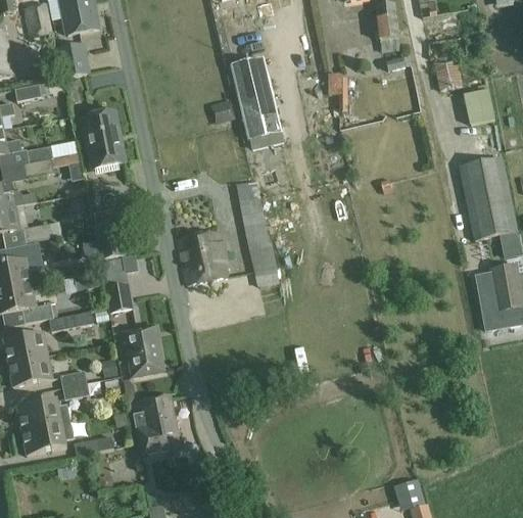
[(1,0),(3,10),(14,8),(12,0),(1,0)]
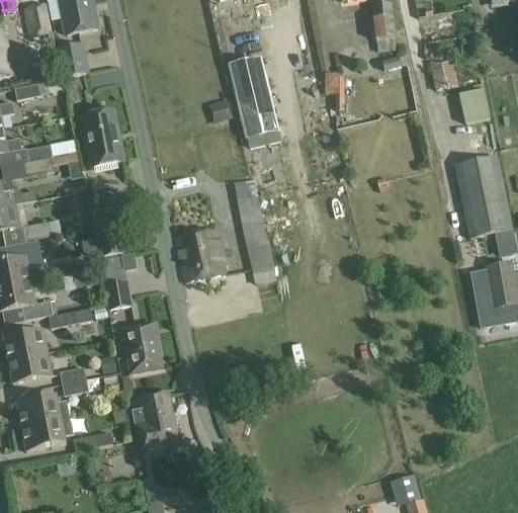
[(49,0),(52,17),(60,15),(57,0),(49,0)]
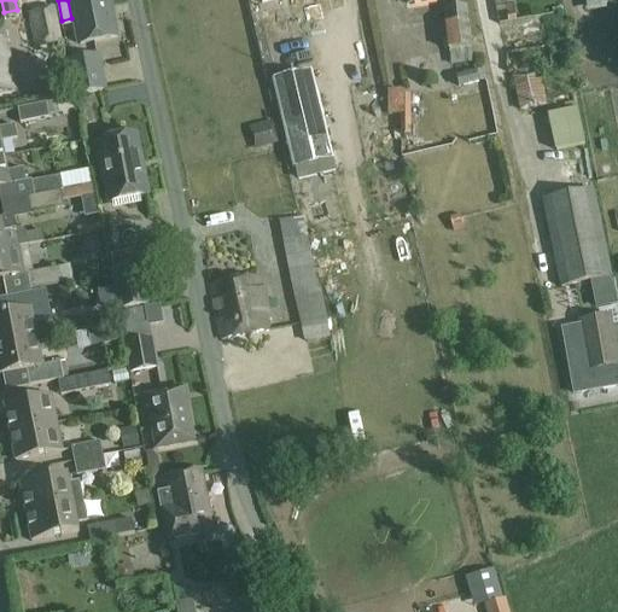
[(71,0),(80,40),(116,33),(109,0),(71,0)]
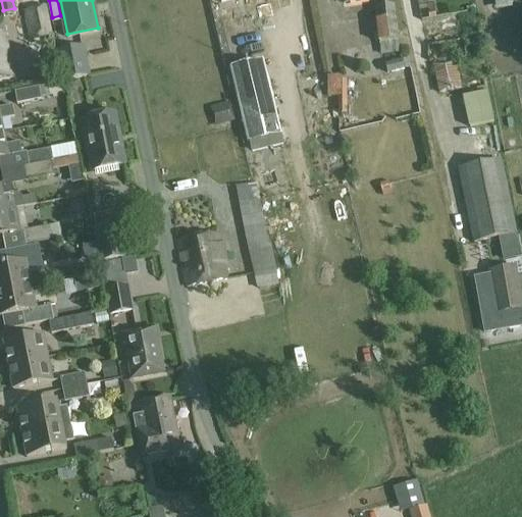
[(215,0),(220,14),(240,8),(238,0),(215,0)]
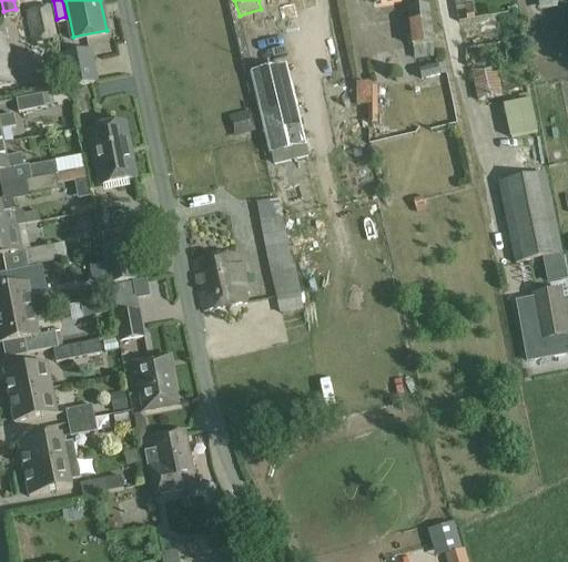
[(260,0),(274,70),(304,64),(292,0),(260,0)]
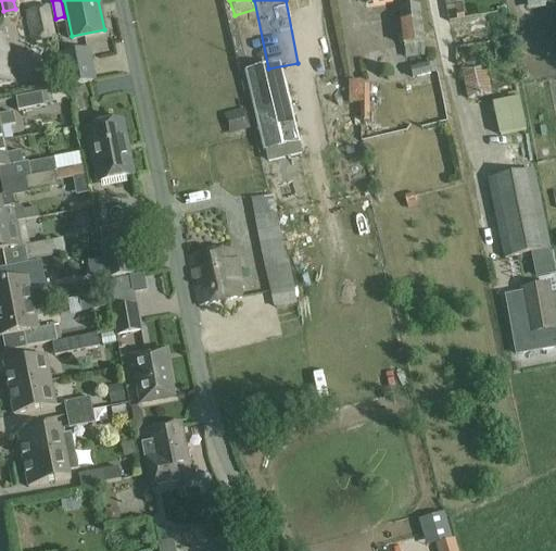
[(293,0),(298,16),(312,13),(307,0),(293,0)]
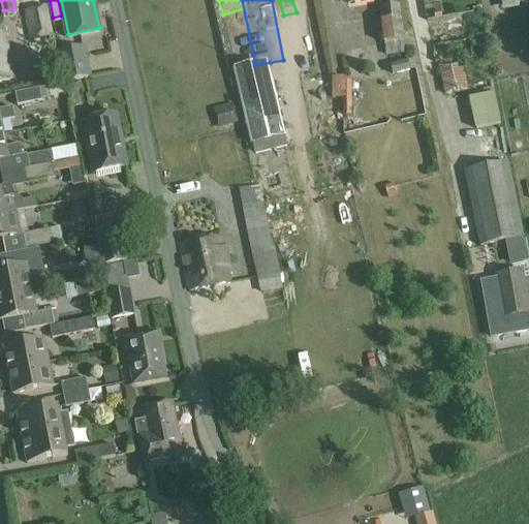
[(381,39),(404,37),(400,1),(380,3),(382,18),(379,18),(381,39)]
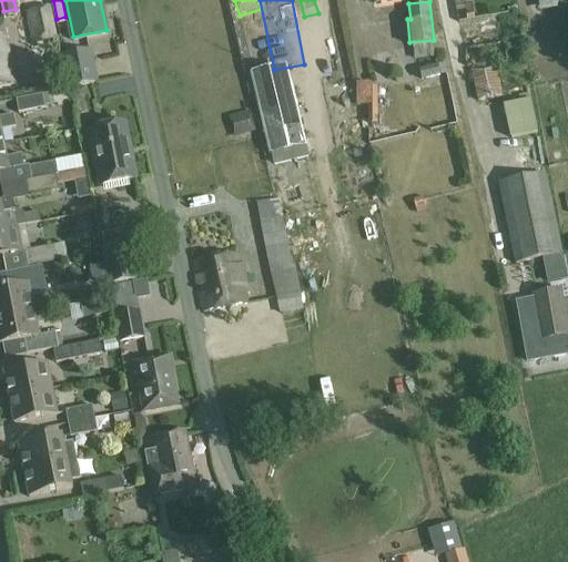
[(50,2),(28,6),(33,37),(56,33),(50,2)]
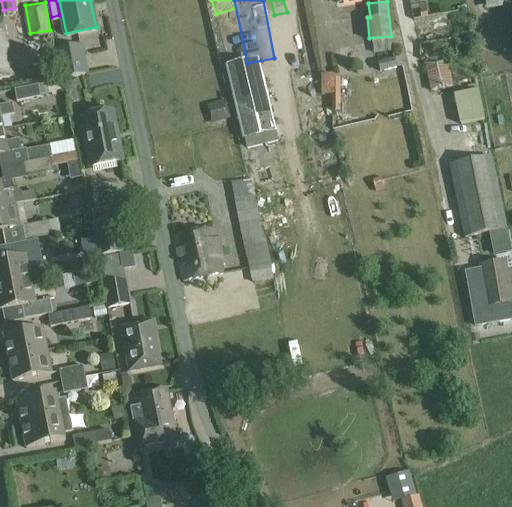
[(7,42),(3,24),(0,24),(0,71),(12,69),(7,42)]
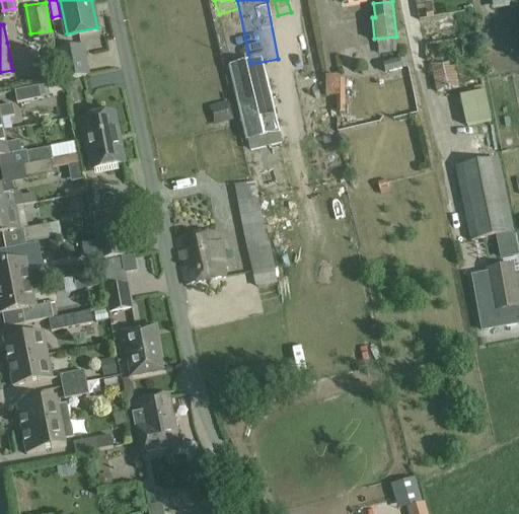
[(426,45),(429,59),(430,59),(436,87),(458,82),(449,40),(426,45)]
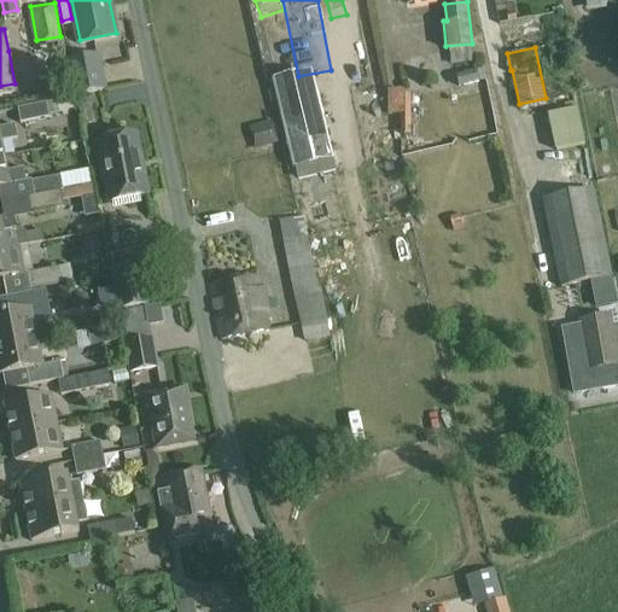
[(104,86),(98,51),(69,57),(76,92),(104,86)]
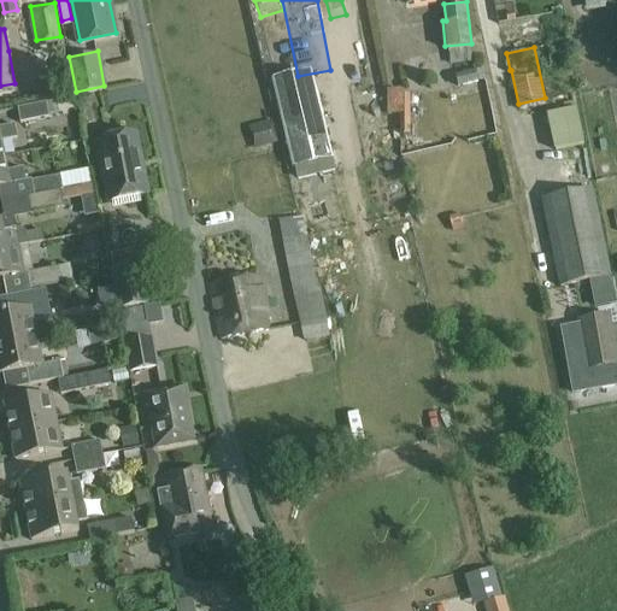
[(60,57),(57,58),(56,63),(57,66),(60,68),(64,66),(66,63),(64,58),(60,57)]
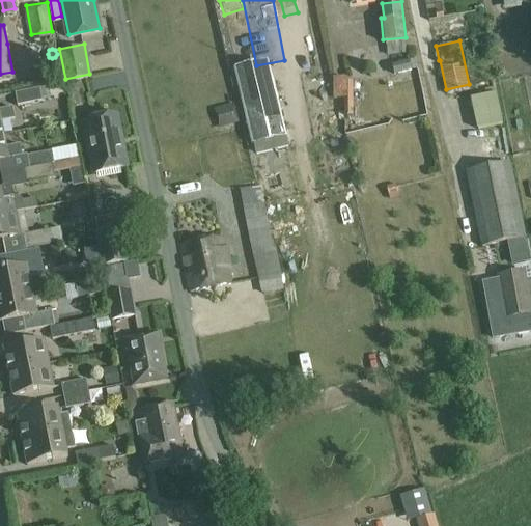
[(409,57),(391,61),(394,72),(412,67),(409,57)]
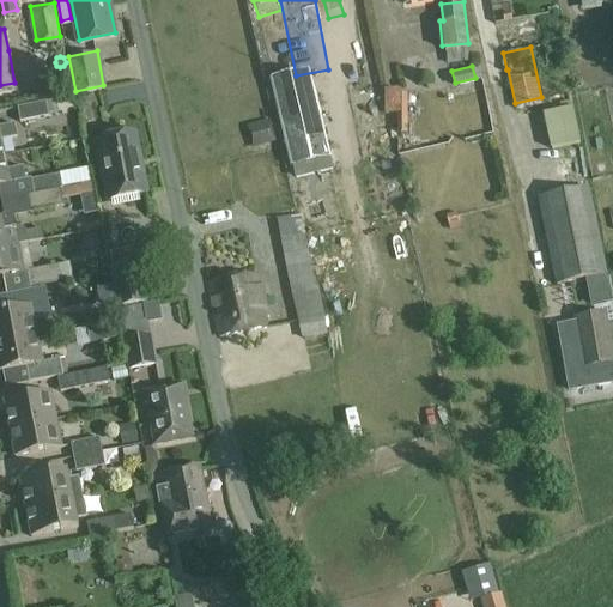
[(398,85),(384,85),(384,110),(396,110),(396,131),(407,131),(407,90),(399,90),(398,85)]
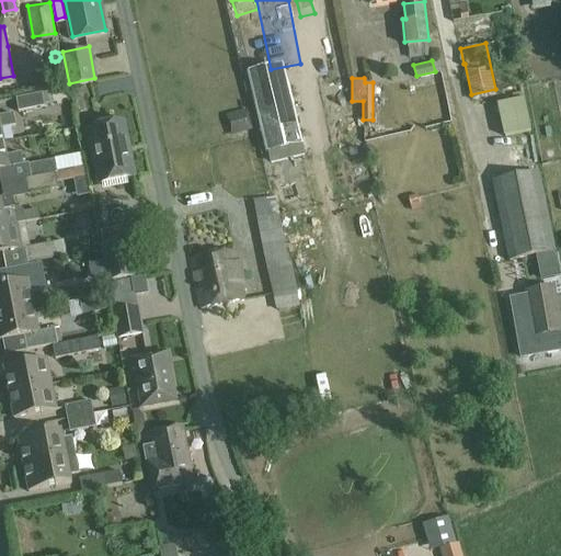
[(44,102),(42,89),(16,94),(19,106),(44,102)]
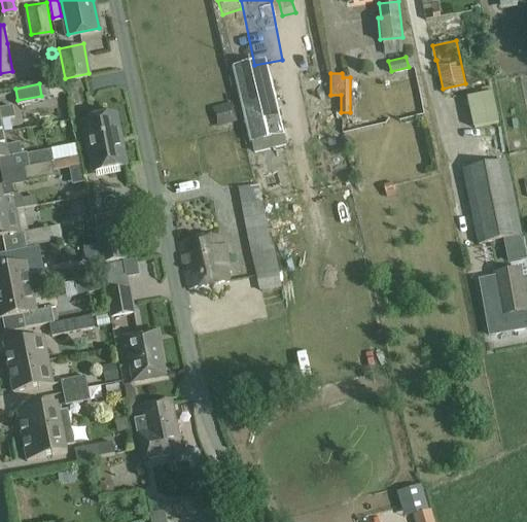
[(473,125),(497,120),(490,83),(481,85),(482,92),(467,95),(473,125)]
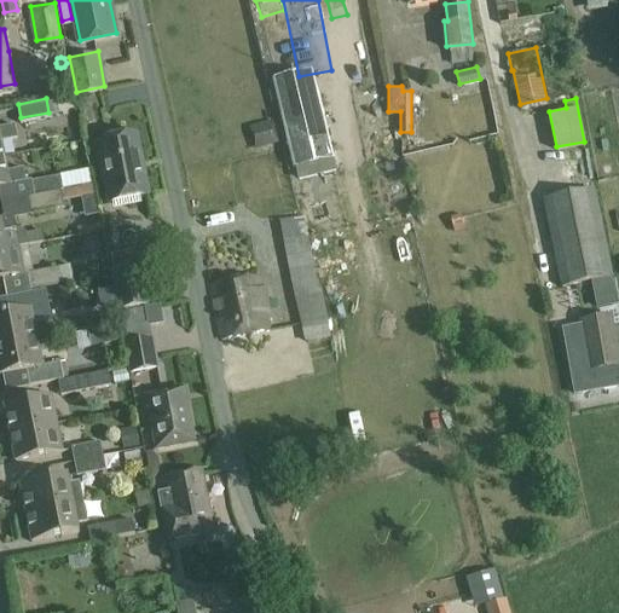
[(0,151),(3,151),(0,137),(17,133),(15,120),(0,122),(0,151)]
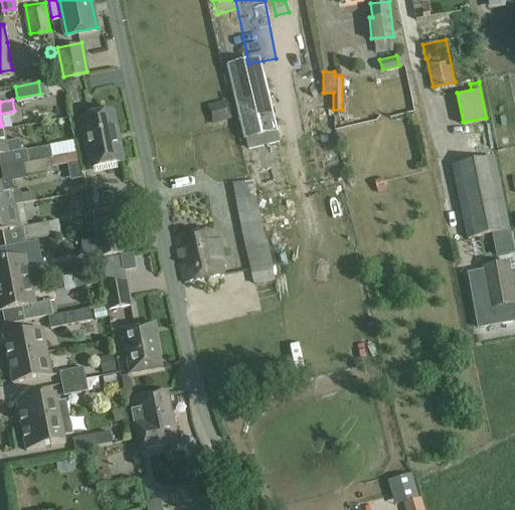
[(210,106),(213,121),(230,116),(226,102),(210,106)]
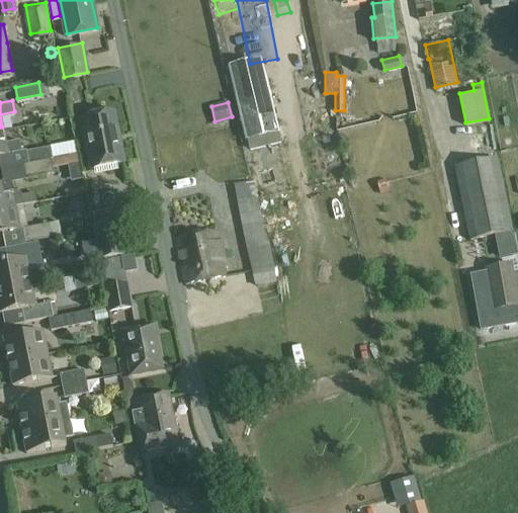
[(92,166),(123,160),(113,109),(82,115),(92,166)]
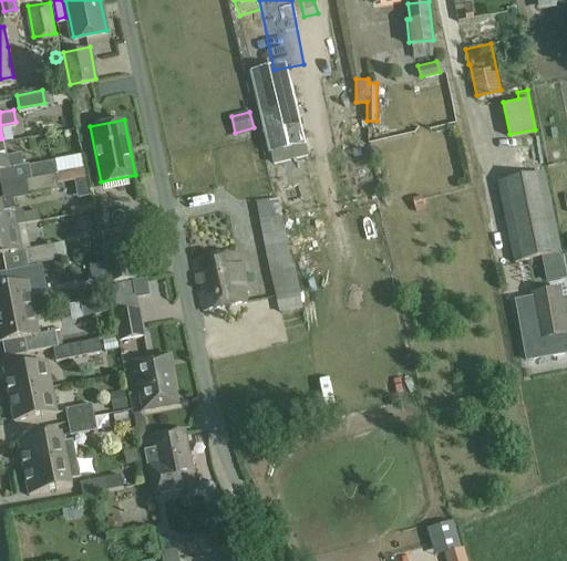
[(6,153),(2,138),(0,138),(0,166),(8,165),(23,162),(21,149),(6,153)]
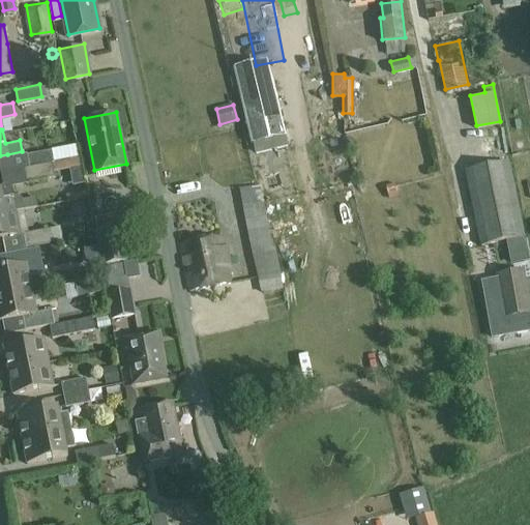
[(27,151),(30,164),(54,159),(52,147),(27,151)]
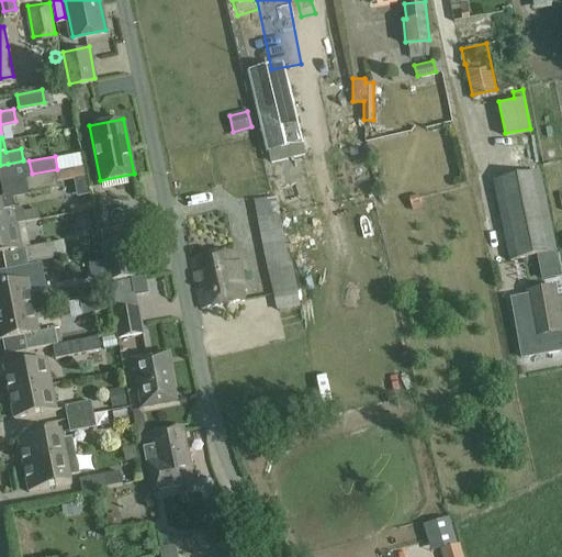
[(509,258),(555,248),(539,167),(493,178),(509,258)]
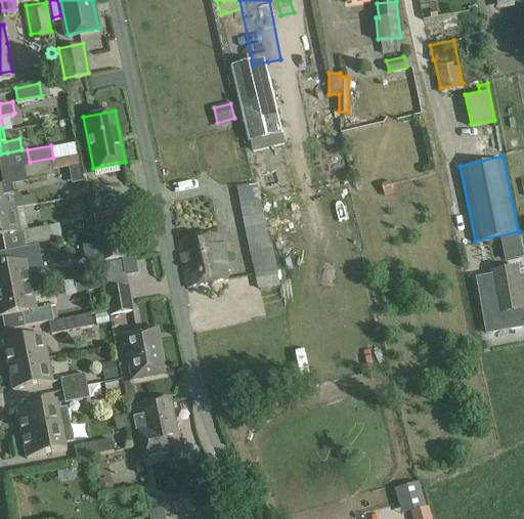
[(51,158),(30,162),(24,163),(26,177),(54,172),(51,158)]
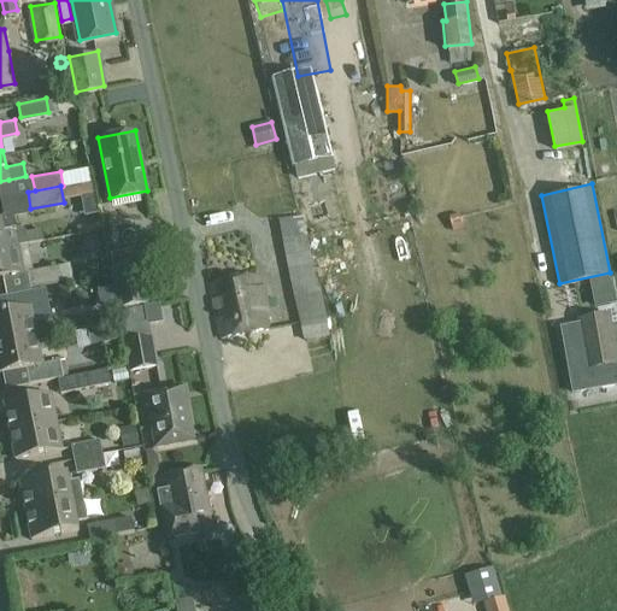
[(278,216),(282,235),(306,230),(303,211),(278,216)]
